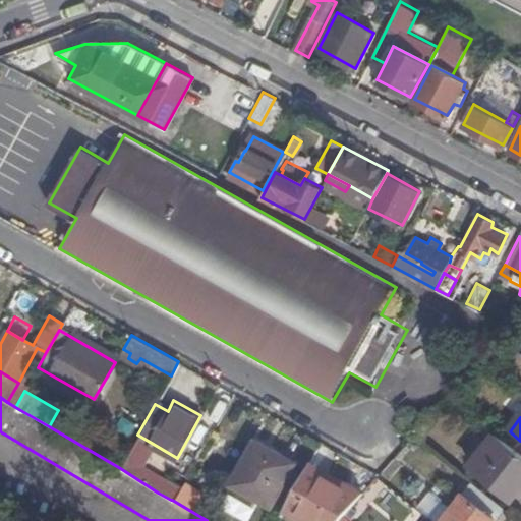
[(520,486),(520,456),(495,436),(468,467),(510,501),(520,486)]
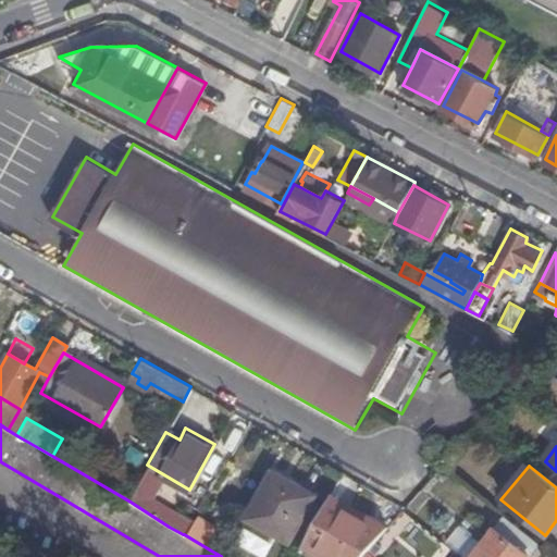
[(288,539),(312,495),(293,484),(294,480),(272,468),(246,516),(288,539)]
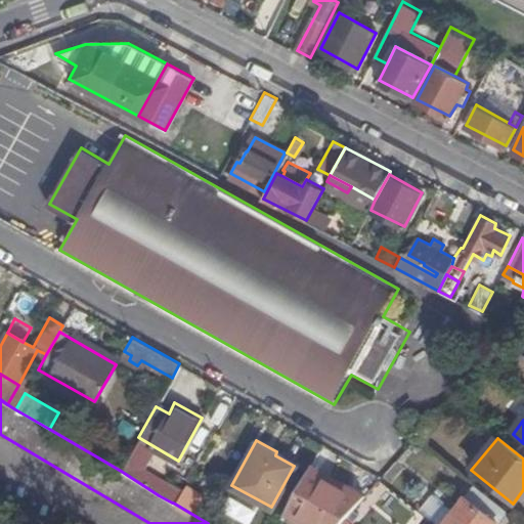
[(121,471),(159,495),(166,482),(138,466),(140,464),(128,457),(121,471)]
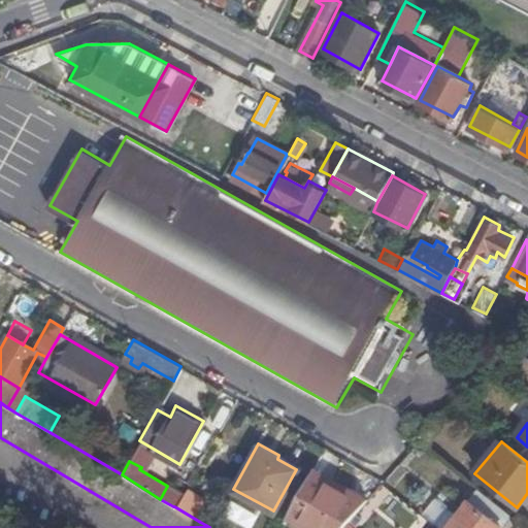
[(286,516),(306,527),(340,527),(347,522),(365,500),(311,470),(286,516)]
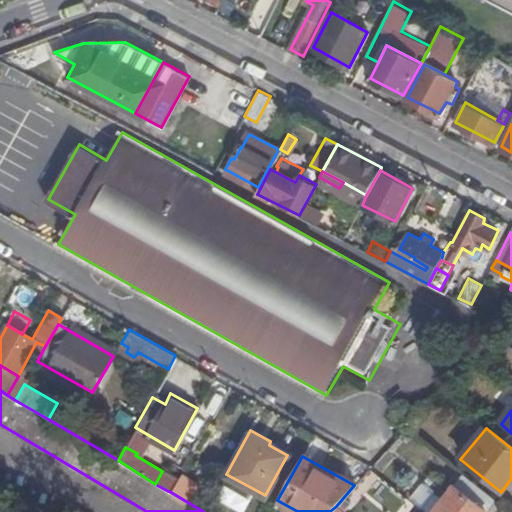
[(162,471),(155,484),(168,491),(169,491),(177,478),(162,470),(162,471)]
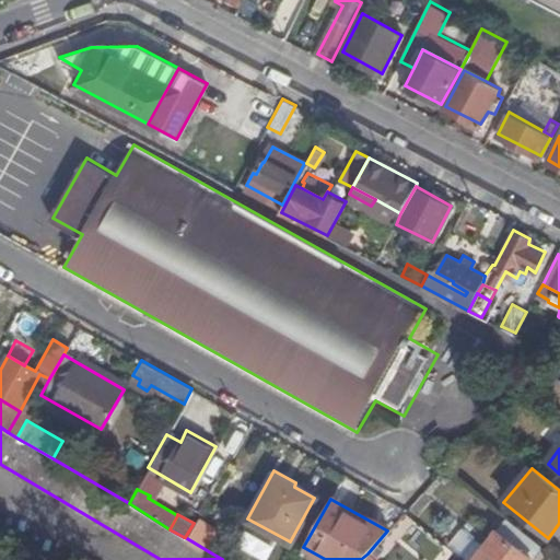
[(505,522),(497,534),(508,544),(529,559),(531,559),(540,549),(505,522)]
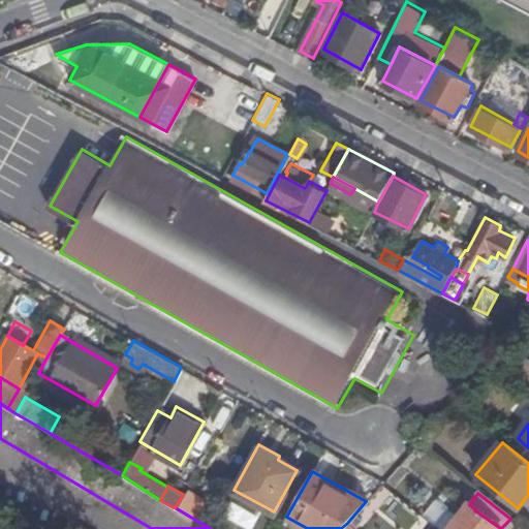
[(469,504),(448,528),(500,528),(479,514),(469,504)]
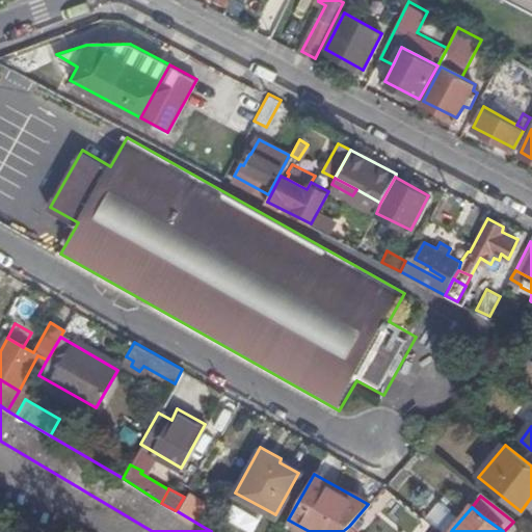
[(86,531),(69,522),(62,531),(86,531)]
